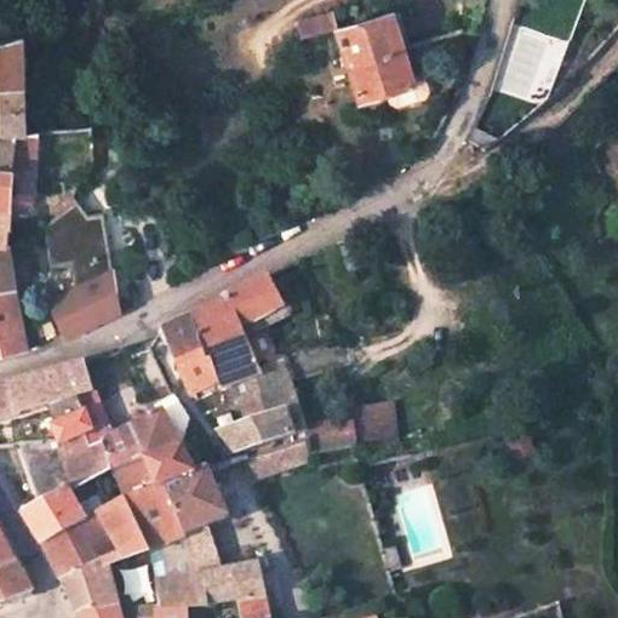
[(309,33),(333,26),(330,11),(304,18),(309,33)]
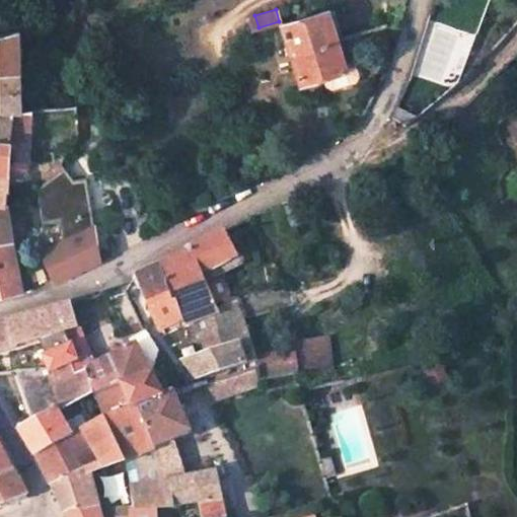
[(328,10),(284,24),(302,80),(319,75),(347,66),(346,62),(328,10)]
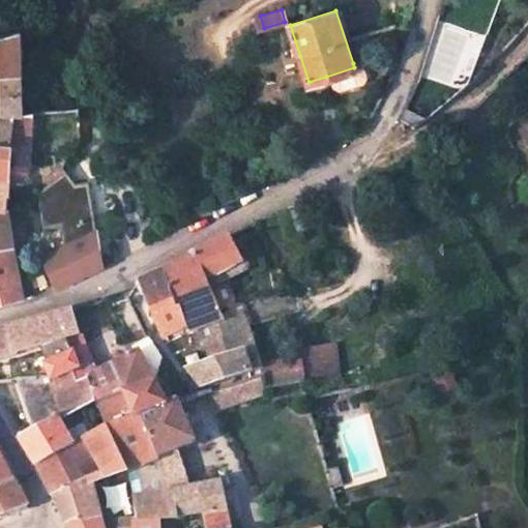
[(21,28),(0,33),(0,111),(17,110),(22,110),(22,93),(21,28)]
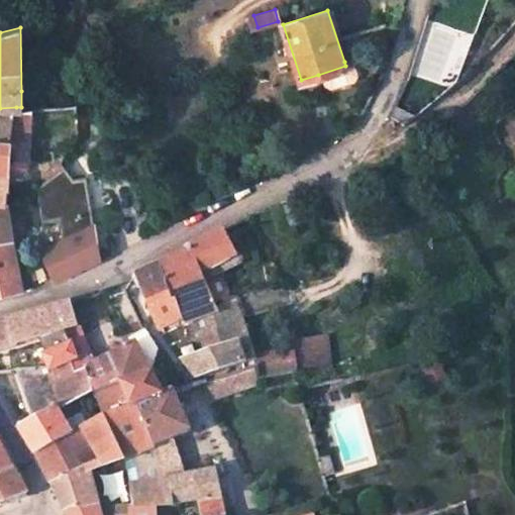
[(353,74),(349,60),(344,62),(345,66),(318,75),(321,84),(327,87),(350,80),(353,74)]
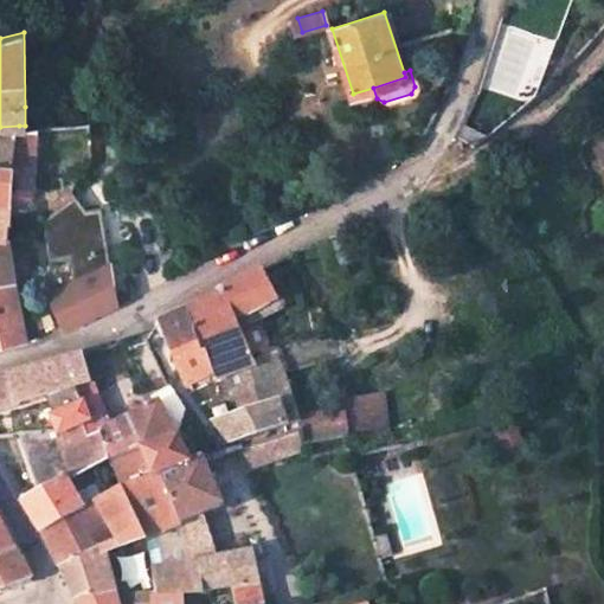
[(17,136),(0,134),(0,161),(14,160),(17,136)]
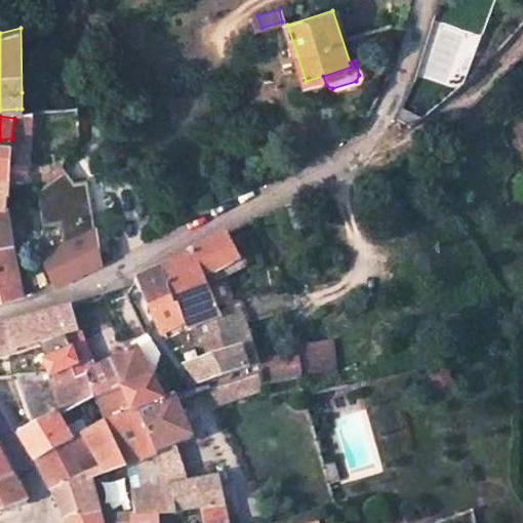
[(522,129),(514,134),(522,153),(522,129)]
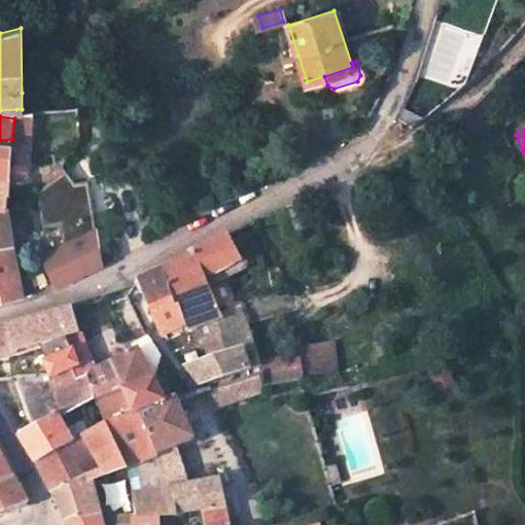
[(0,140),(0,170),(8,171),(12,139),(0,140)]
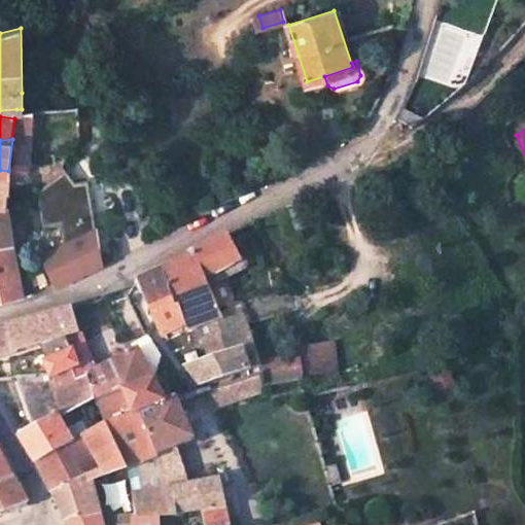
[(0,301),(24,295),(11,242),(14,239),(5,194),(8,171),(0,170),(0,301)]
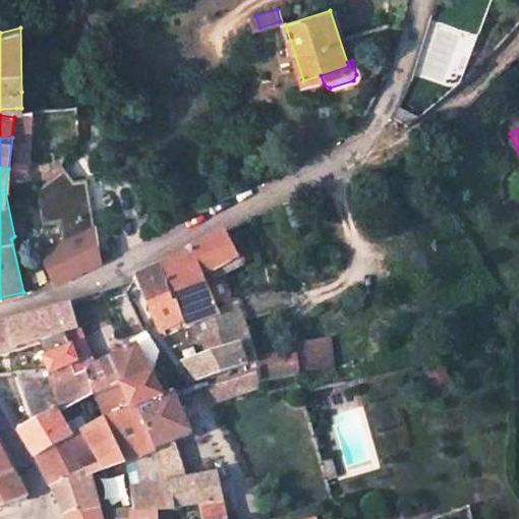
[(95,215),(89,173),(39,180),(45,222),(95,215)]
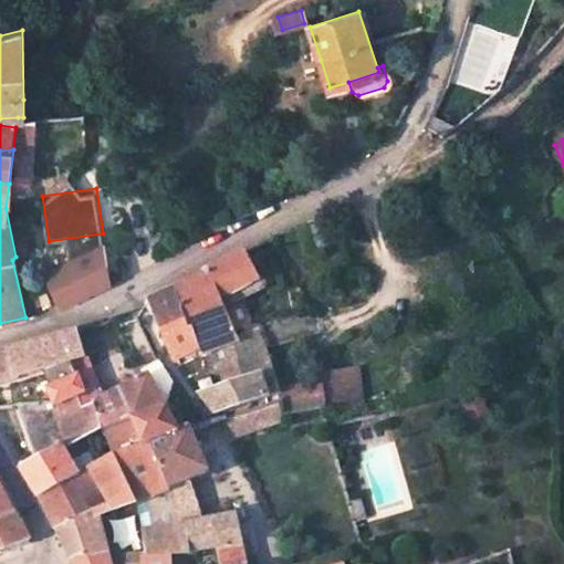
[(58,301),(117,285),(106,244),(47,260),(58,301)]
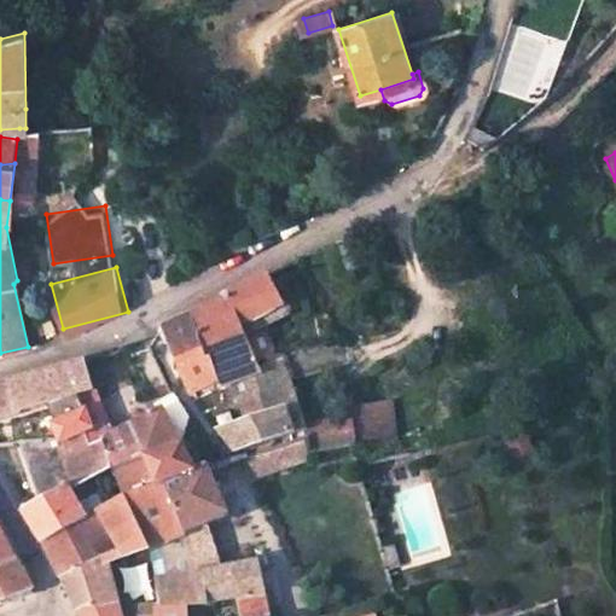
[(237,323),(279,306),(263,274),(222,295),(224,300),(195,313),(163,326),(186,383),(214,375),(216,381),(256,366),(237,323)]
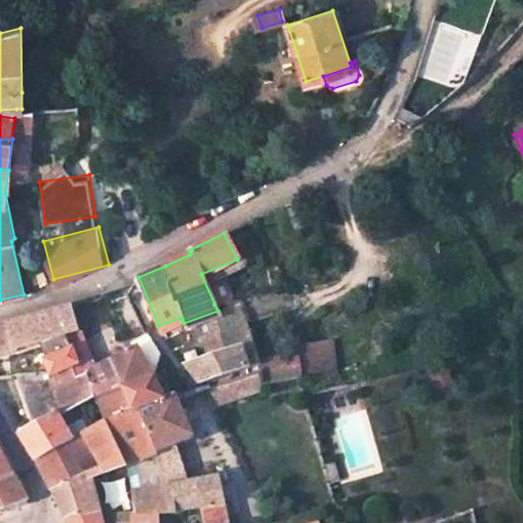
[(0,355),(38,343),(80,328),(75,316),(70,305),(8,324),(10,331),(0,332),(0,355)]
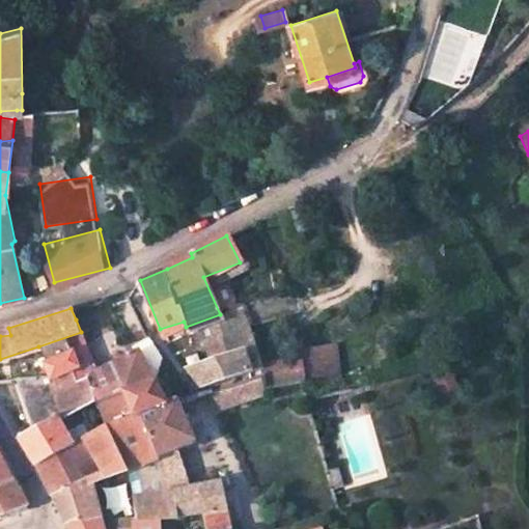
[(214,359),(242,350),(237,331),(207,340),(214,359)]
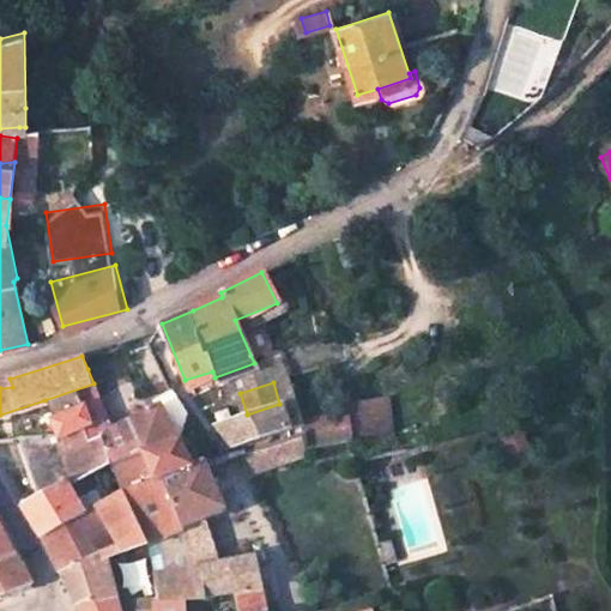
[(94,383),(44,400),(61,434),(68,447),(112,429),(107,418),(94,383)]
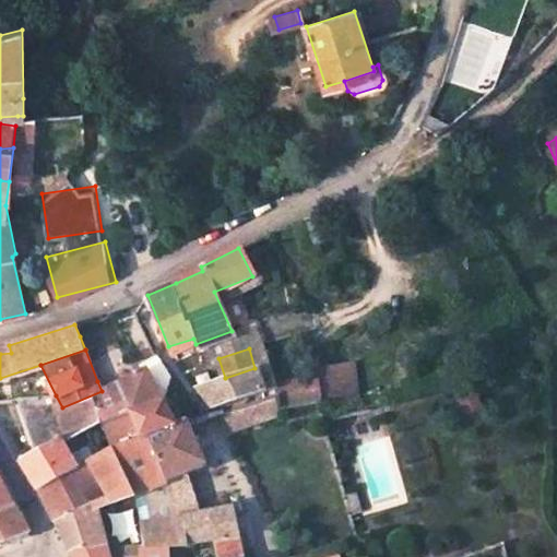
[(156,356),(139,364),(141,371),(106,388),(102,379),(97,381),(102,391),(110,413),(111,417),(162,399),(169,376),(156,356)]
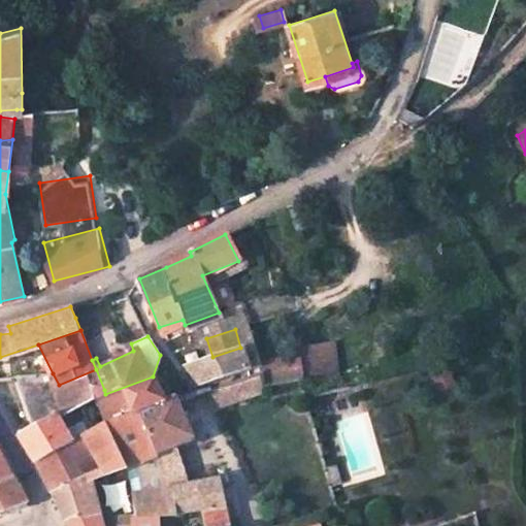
[(339,339),(310,341),(311,372),(340,371),(339,339)]
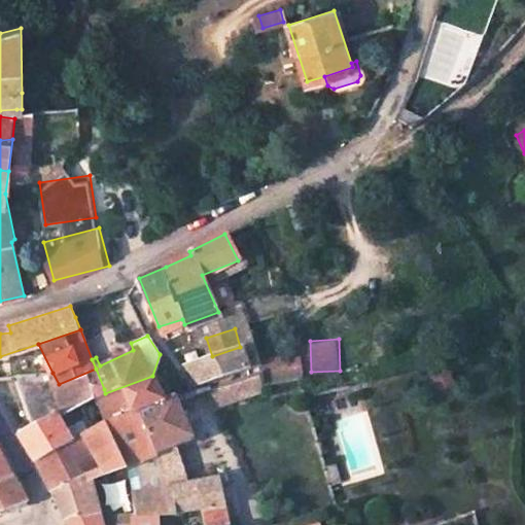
[(306,346),(269,353),(274,381),(311,374),(306,346)]
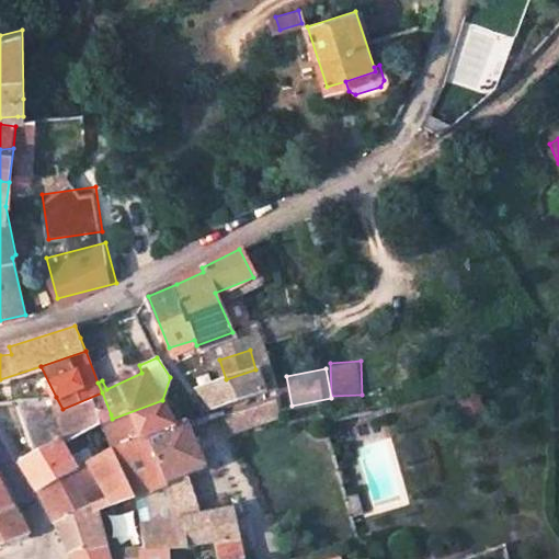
[(263,394),(255,369),(226,379),(198,389),(213,408),(263,394)]
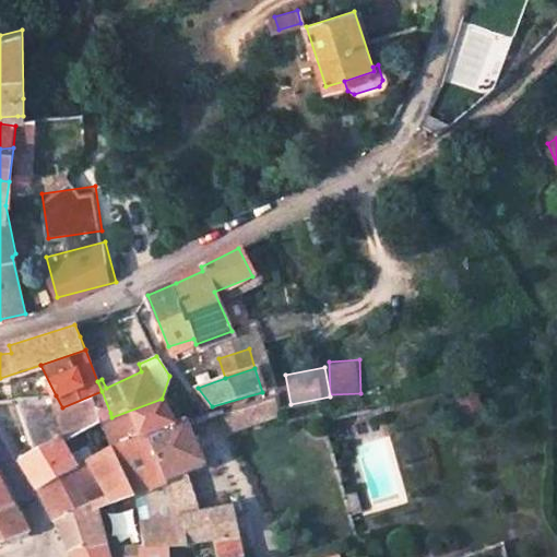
[(72,433),(84,427),(98,418),(110,413),(102,391),(62,407),(56,395),(12,399),(10,399),(24,429),(28,426),(28,428),(26,429),(39,450),(62,438),(72,433)]
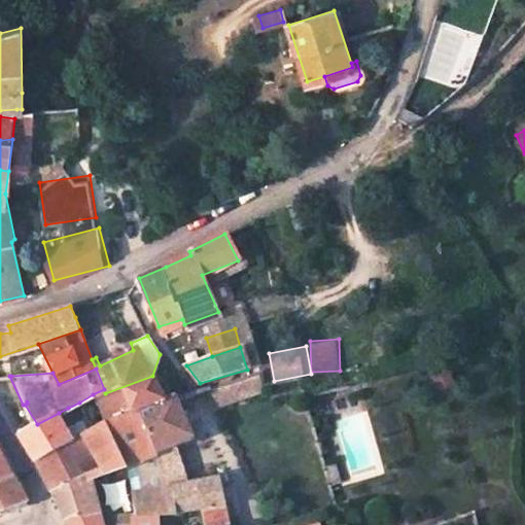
[(193,435),(177,395),(165,399),(152,376),(105,393),(104,389),(93,394),(105,420),(140,408),(156,451),(166,484),(172,483),(183,513),(209,510),(224,508),(234,506),(230,485),(221,486),(219,478),(182,482),(173,445),(193,435)]
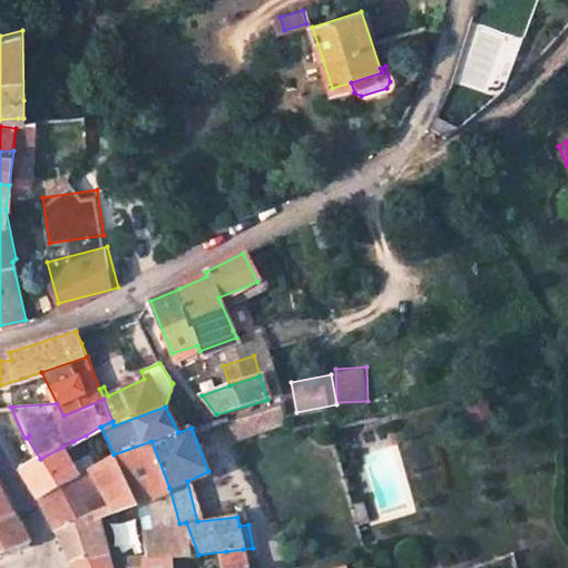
[(82,447),(88,456),(95,452),(86,436),(74,441),(77,449),(82,447)]
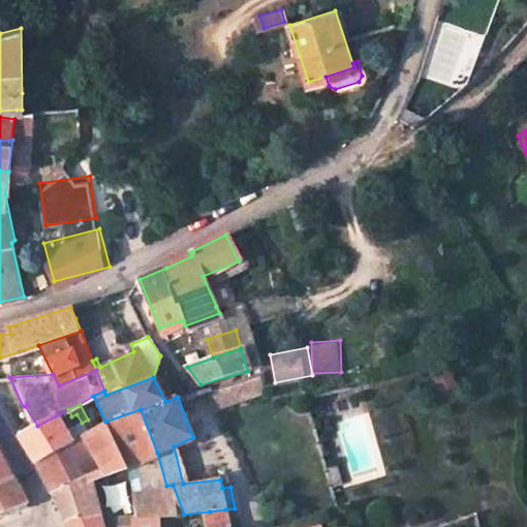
[(97,483),(127,470),(137,493),(141,519),(162,517),(184,515),(173,485),(166,486),(157,453),(141,409),(105,422),(73,441),(38,464),(56,491),(68,520),(107,516),(97,483)]
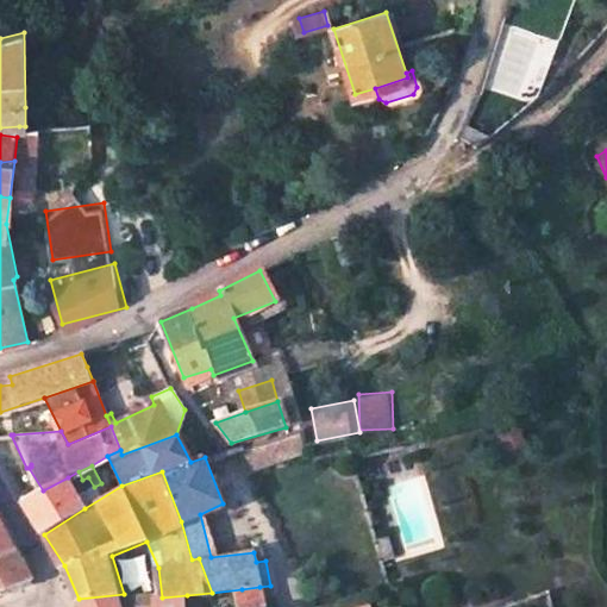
[(85,508),(68,477),(43,490),(23,501),(44,534),(85,508)]
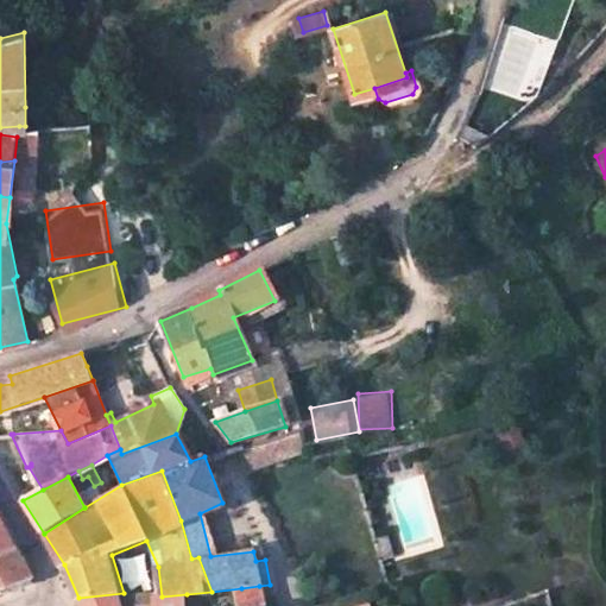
[(0,556),(17,549),(0,519),(0,556)]
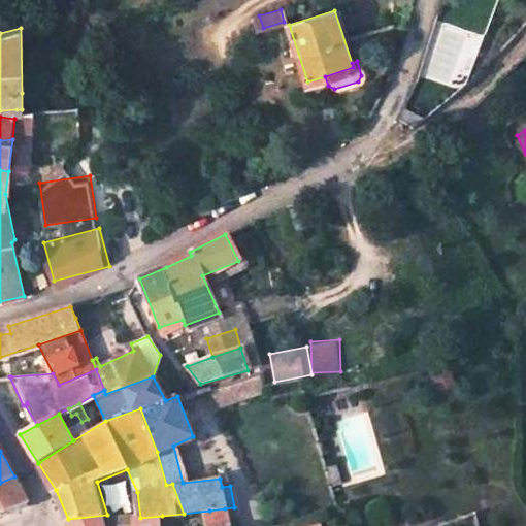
[(31,504),(14,477),(0,483),(0,514),(4,516),(31,504)]
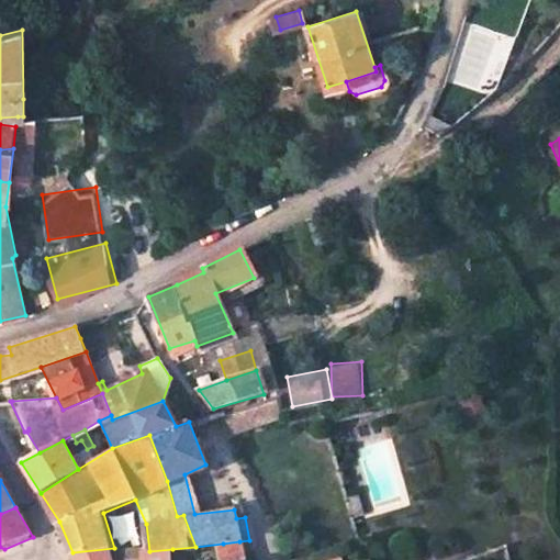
[(353,559),(345,518),(281,532),(288,559),(353,559)]
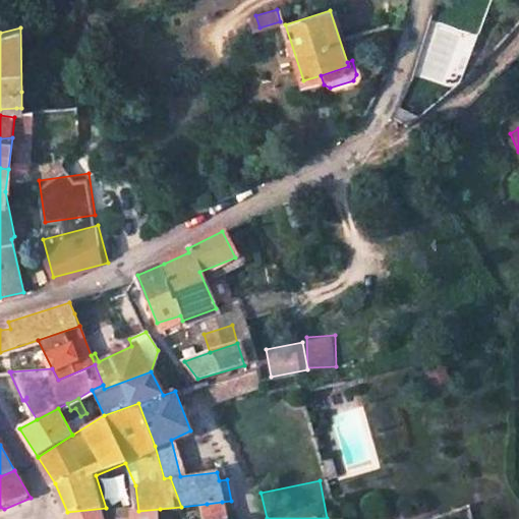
[(226,518),(222,502),(207,504),(208,518),(226,518)]
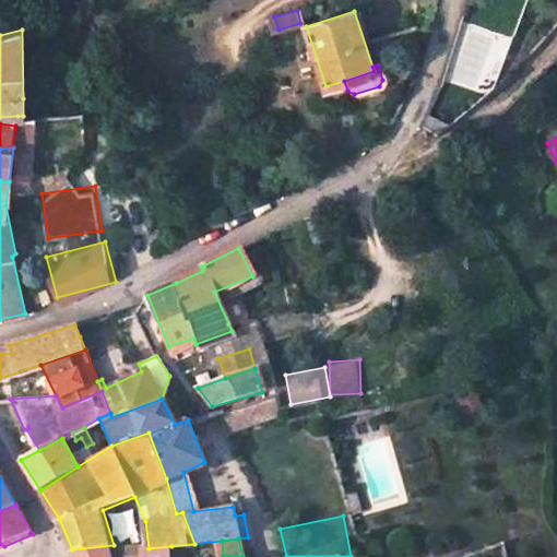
[(173,556),(172,546),(149,548),(116,550),(114,545),(72,549),(74,556),(173,556)]
